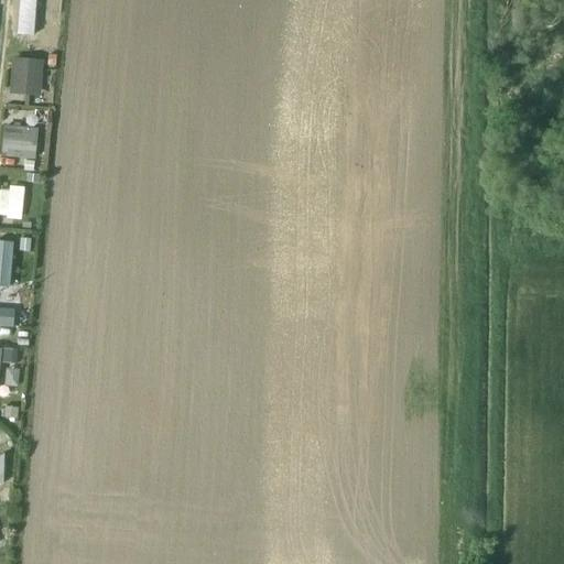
[(33,12),(31,34),(50,36),(52,14),(33,12)]
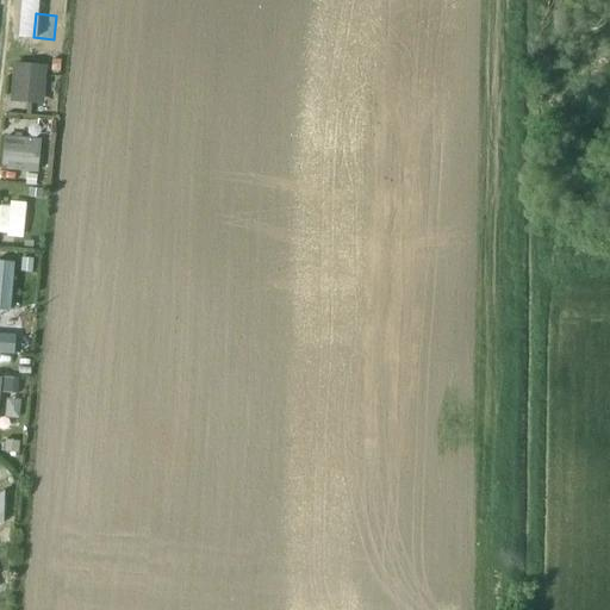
[(12,101),(47,103),(48,63),(13,62),(12,101)]
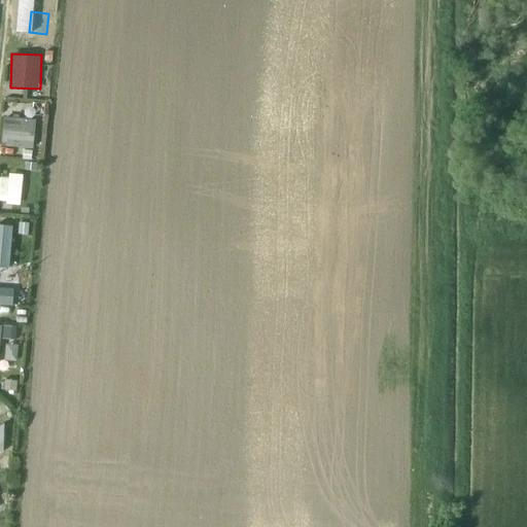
[(36,147),(36,118),(3,117),(2,146),(36,147)]
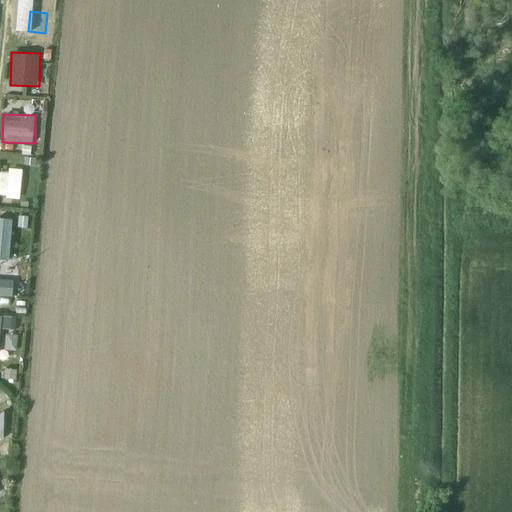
[(23,172),(0,169),(0,196),(20,199),(23,172)]
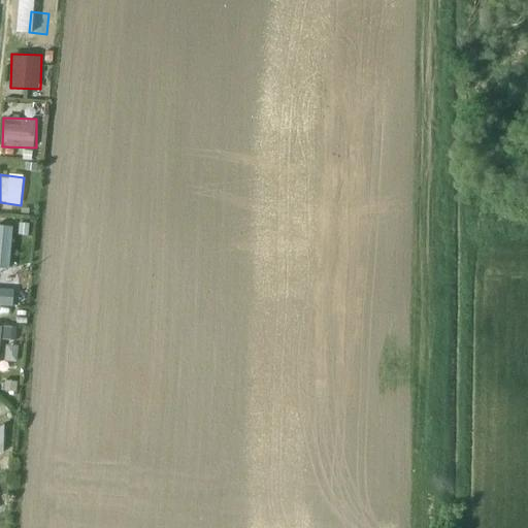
[(0,225),(0,267),(12,268),(13,226),(0,225)]
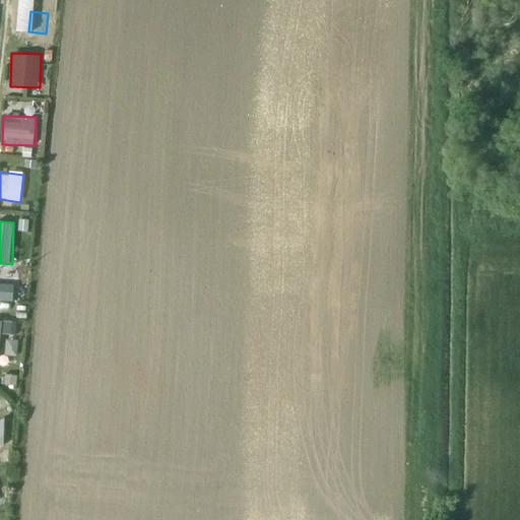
[(0,301),(15,301),(14,283),(0,283),(0,301)]
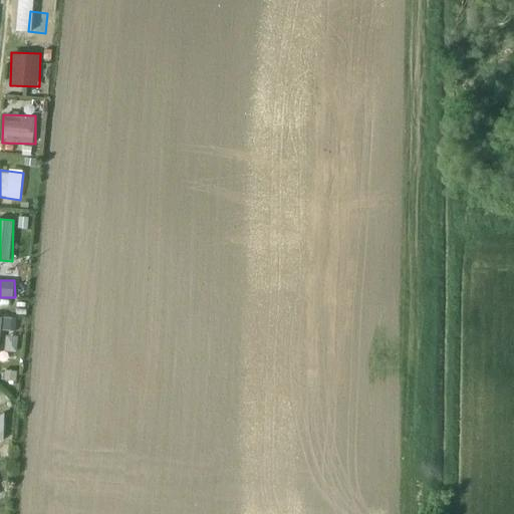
[(0,316),(0,353),(0,354),(1,329),(16,329),(16,317),(0,316)]
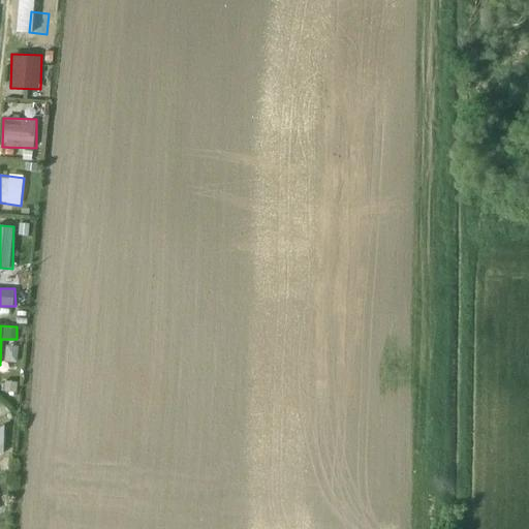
[(0,455),(11,449),(0,428),(0,455)]
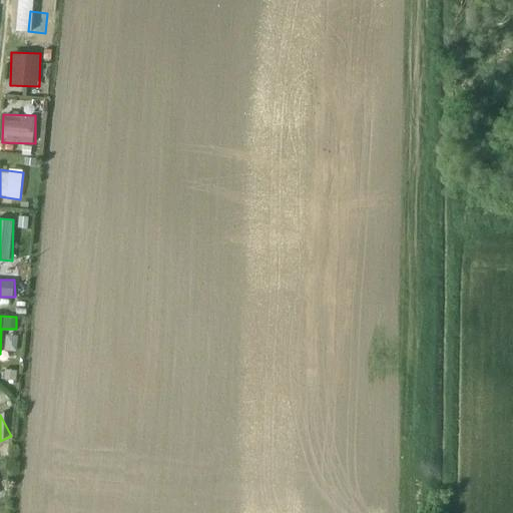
All buildings are outlined.
